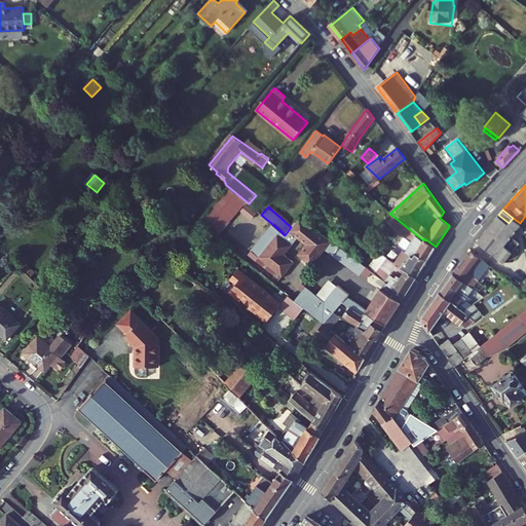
[(498,215),(478,242),(504,263),(513,253),(502,246),(520,223),(513,218),(509,223),(498,215)]
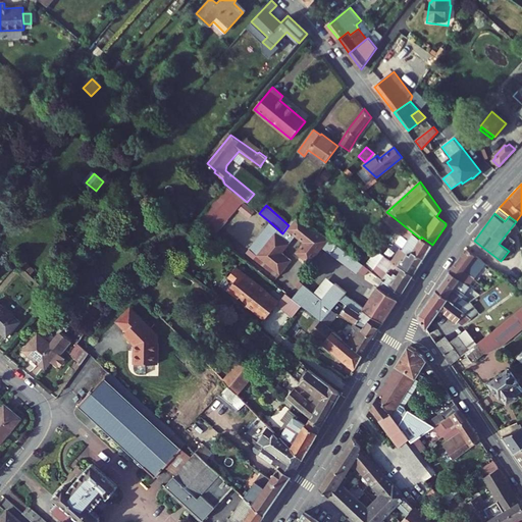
[(401,236),(396,243),(410,256),(412,251),(424,258),(432,245),(421,237),(420,239),(389,214),(384,221),(401,236)]
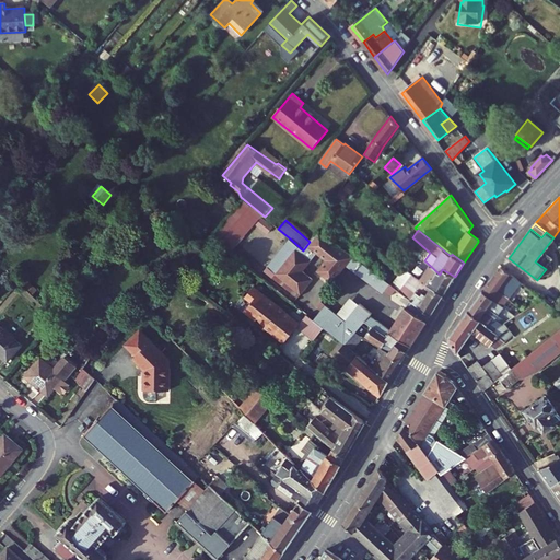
[(383,293),(389,284),(317,231),(310,242),(303,251),(290,238),(268,268),(302,295),(313,280),(303,272),(316,254),(325,260),(317,271),(333,283),(346,265),(383,293)]
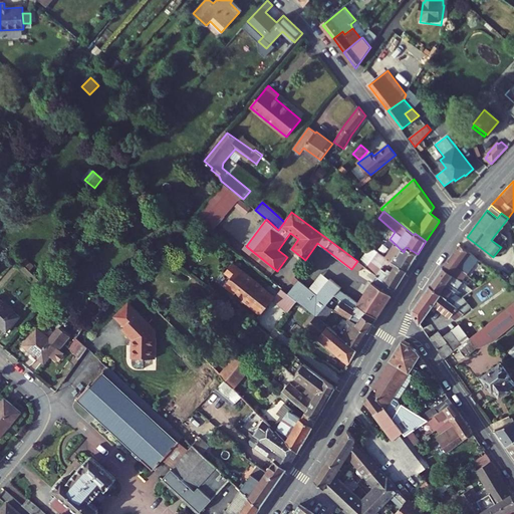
[(392,249),(386,257),(407,271),(418,254),(406,247),(404,252),(390,239),(382,233),(378,239),(392,249)]
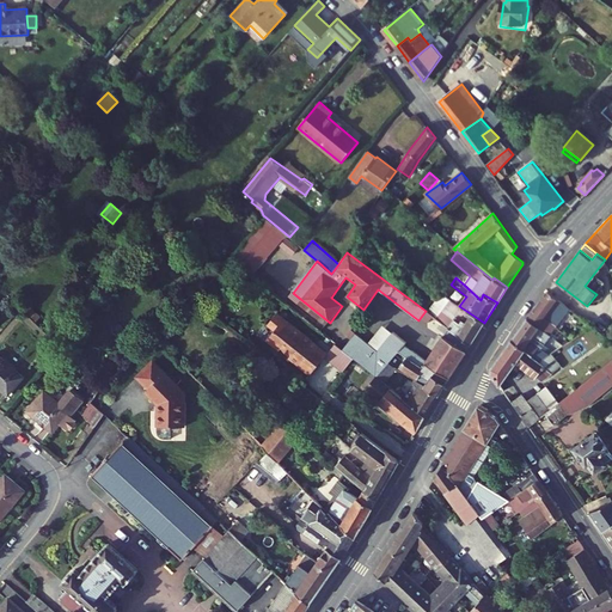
[(554,323),(567,306),(549,292),(528,319),(549,335),(551,336),(554,331),(558,325),(554,323)]
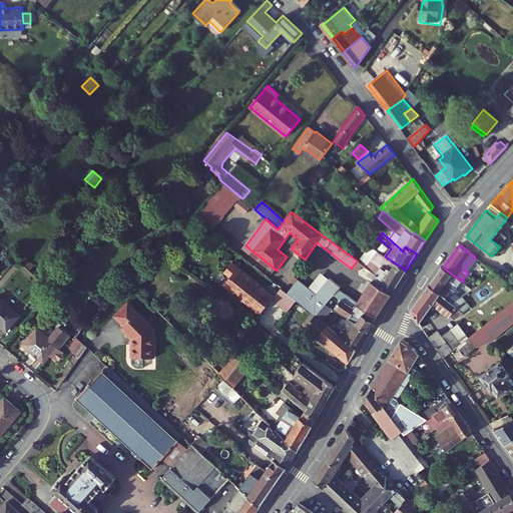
[(360,263),(366,267),(377,250),(370,246),(360,263)]
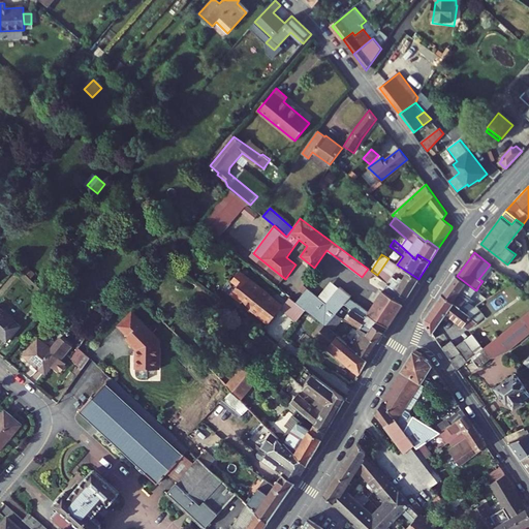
[(377,275),(387,283),(407,298),(418,279),(397,265),(389,258),(377,275)]
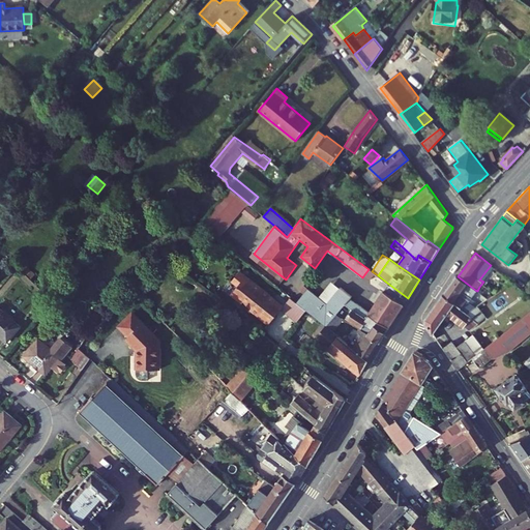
[(285,305),(241,270),(233,280),(239,285),(232,295),(242,303),(244,301),(252,307),(251,308),(269,324),(282,308),(298,321),(306,311),(298,303),(291,297),(285,305)]
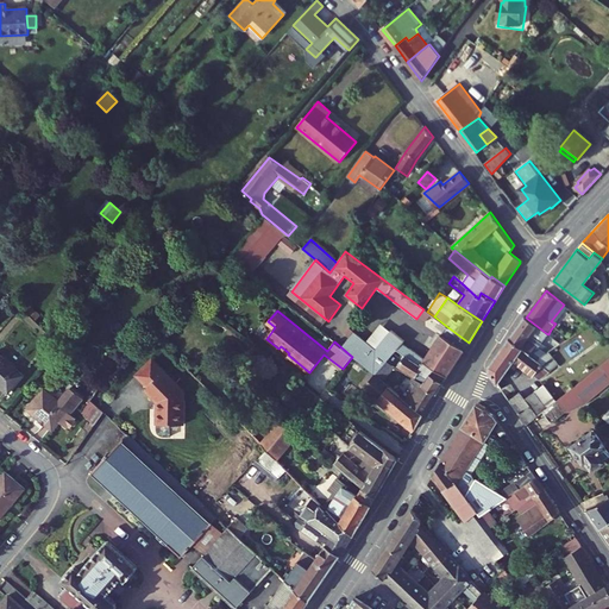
[(546,333),(526,318),(510,338),(538,359),(542,357),(534,349),(546,333)]
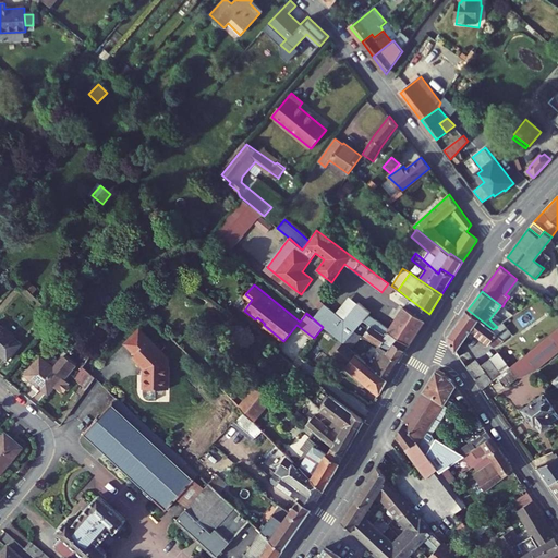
[(326,304),(314,319),(323,327),(343,342),(343,343),(355,330),(364,320),(367,323),(372,326),(407,349),(429,314),(409,299),(390,329),(381,324),(371,315),(373,312),(361,302),(347,320),(326,304)]
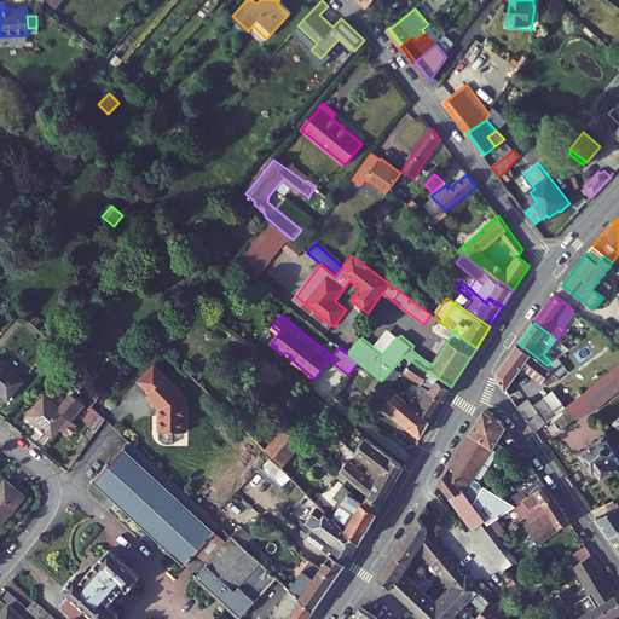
[(560,376),(547,365),(519,343),(498,371),(498,380),(505,389),(522,366),(549,385),(560,376)]
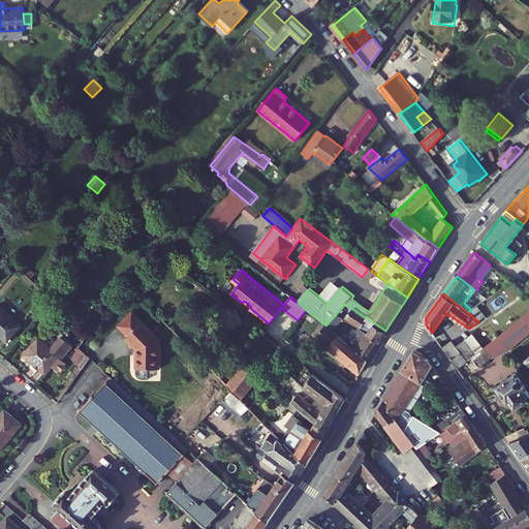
[(467,312),(478,321),(491,312),(483,302),(471,310),(467,312)]
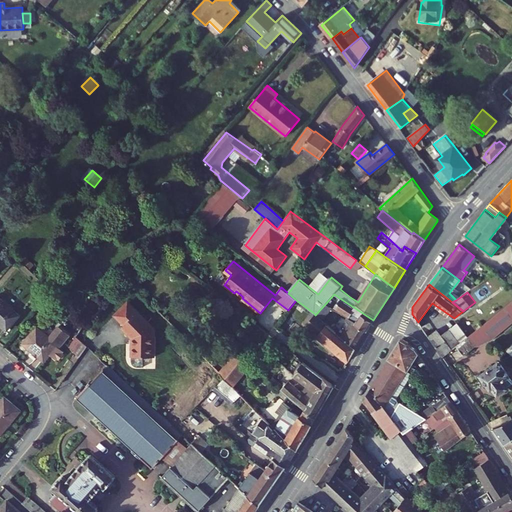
[(337,296),(334,294),(326,303),(328,306),(330,304),(337,296)]
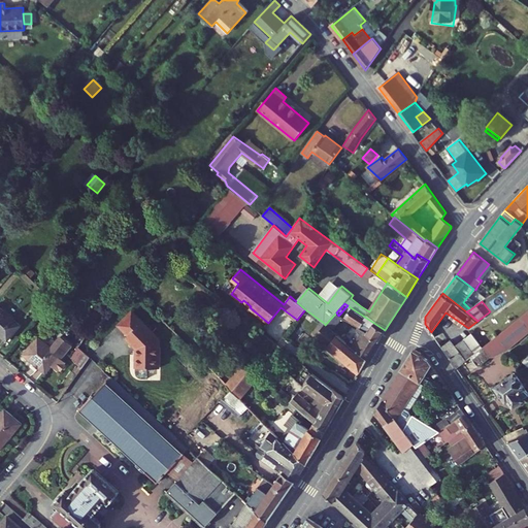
[(344,317),(352,308),(348,305),(340,314),(344,317)]
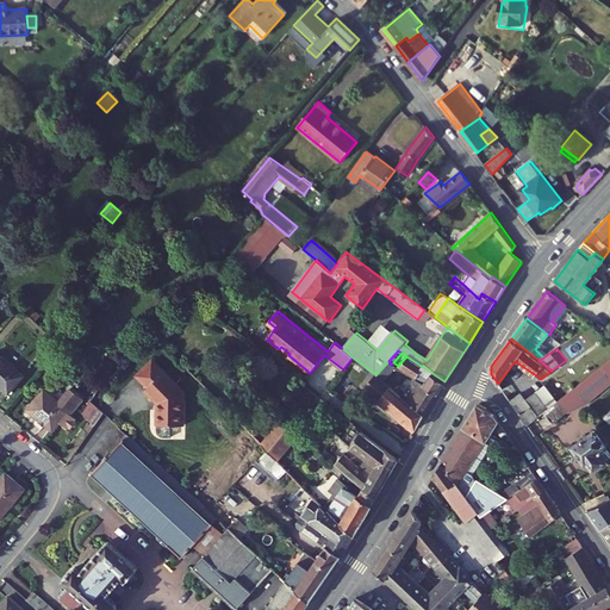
[(0,355),(0,383),(10,391),(23,375),(0,355)]
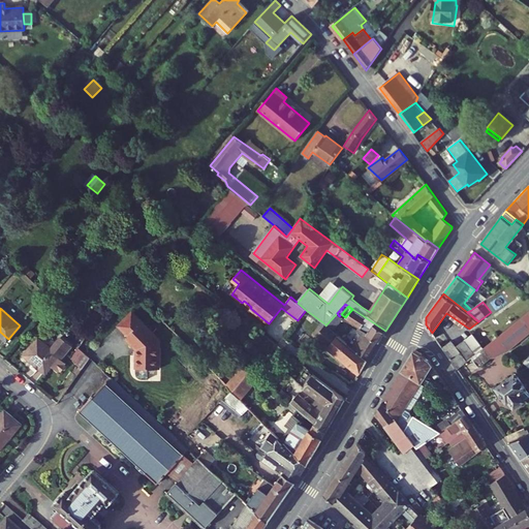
[(372,328),(368,335),(378,342),(385,331),(352,309),(345,317),(361,328),(365,322),(372,328)]
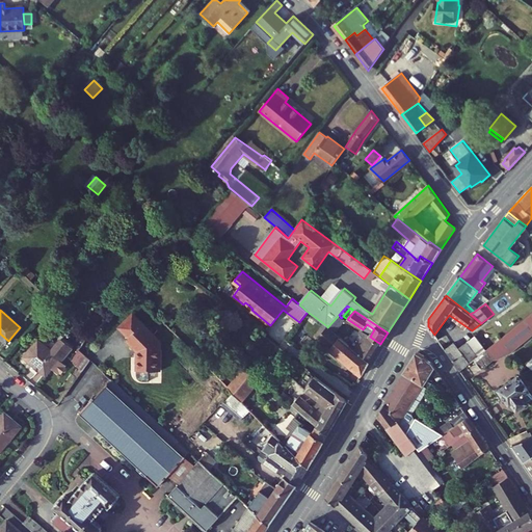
[(160,341),(133,314),(120,327),(130,337),(127,340),(134,347),(137,347),(136,371),(136,372),(137,373),(137,374),(138,375),(139,376),(140,378),(141,378),(142,379),(143,380),(144,380),(145,380),(147,380),(148,381),(149,381),(149,371),(159,371),(160,341)]
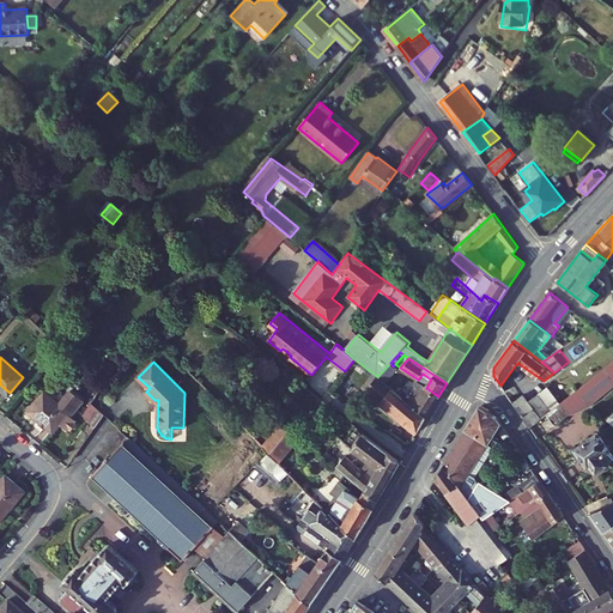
[(398,370),(393,366),(390,363),(377,377),(386,383),(398,370)]
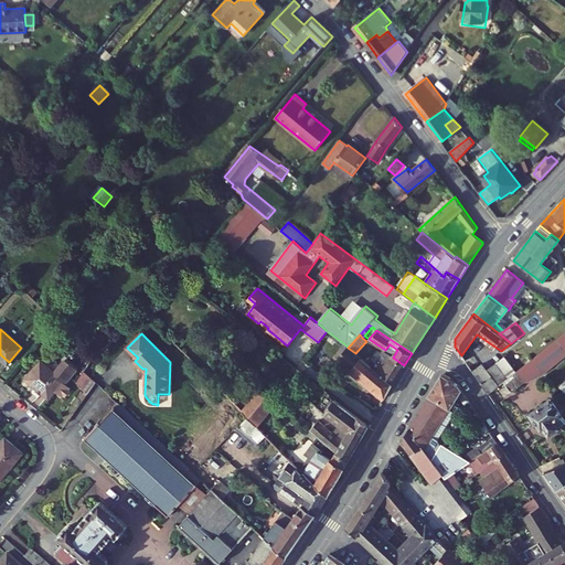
[(564,355),(564,334),(532,361),(542,373),(564,355)]
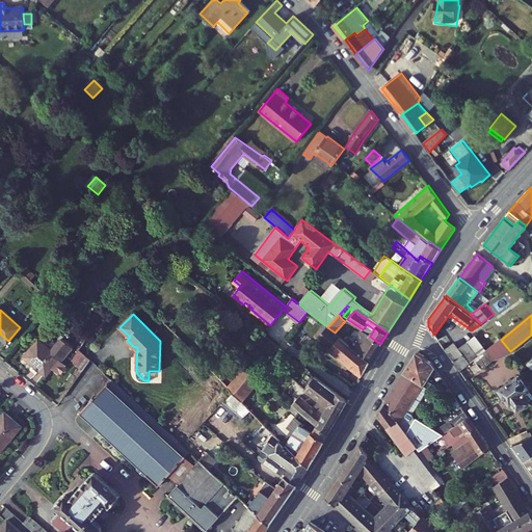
[(350,346),(335,333),(327,327),(327,326),(317,339),(320,341),(321,340),(363,374),(370,362),(350,346)]
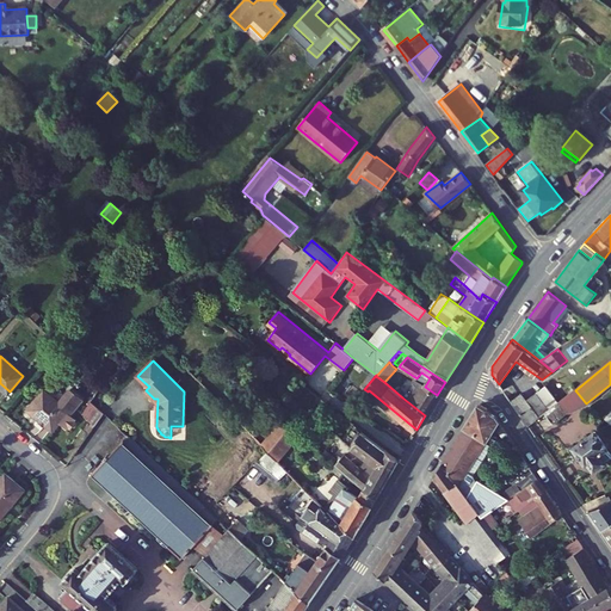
[(409,389),(402,397),(425,415),(437,395),(425,387),(420,383),(413,393),(409,389)]
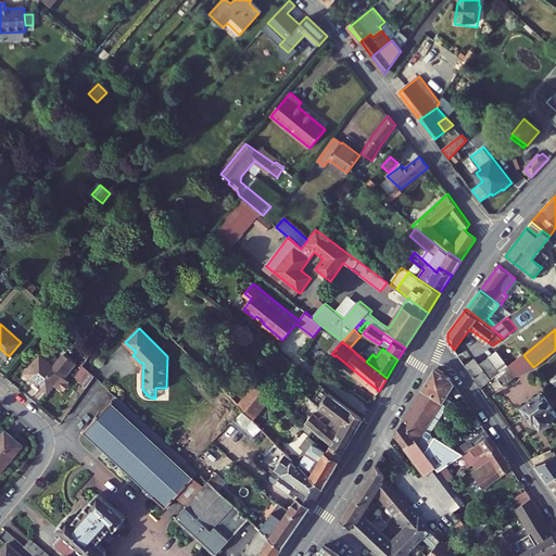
[(497,375),(508,366),(496,351),(480,365),(475,358),(465,365),(481,388),(497,375)]
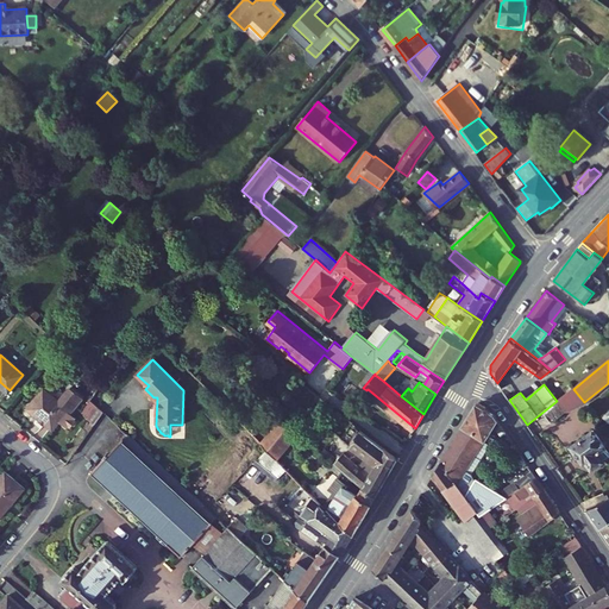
[(44,388),(31,403),(36,408),(32,412),(52,428),(68,412),(69,414),(83,399),(70,388),(58,401),(44,388)]
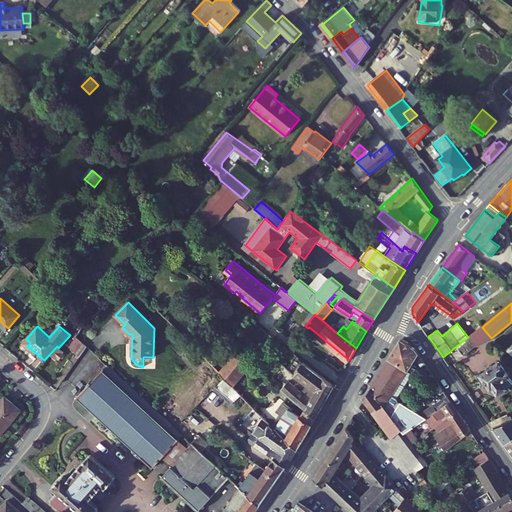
[(491,338),(482,327),(470,336),(477,344),(491,338)]
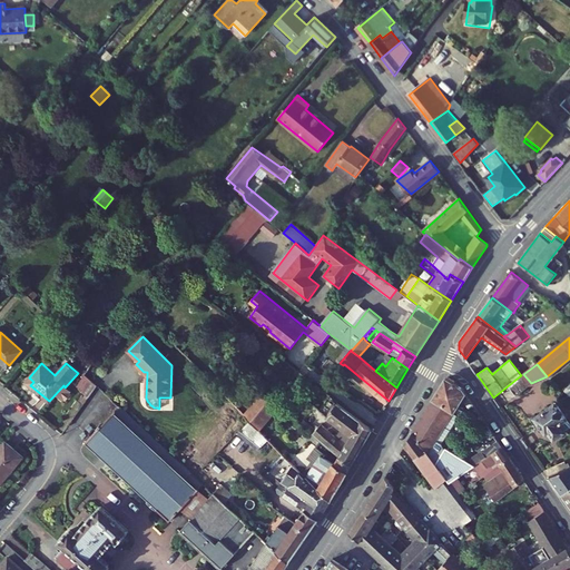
[(531,383),(523,374),(521,375),(510,384),(517,394),(531,383)]
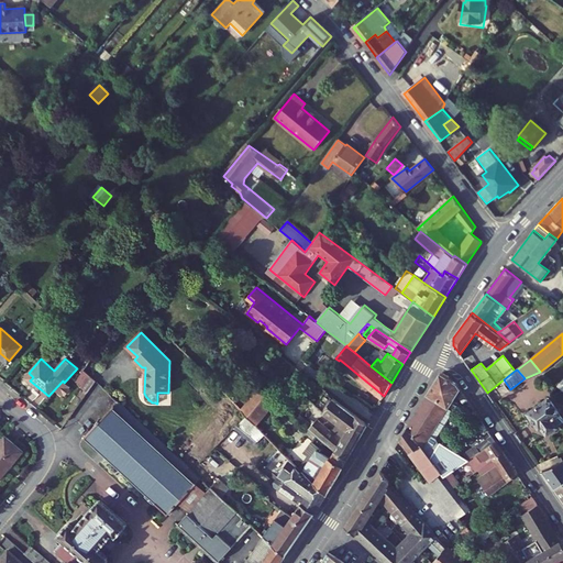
[(85,371),(77,382),(83,384),(80,388),(88,393),(96,382),(85,371)]
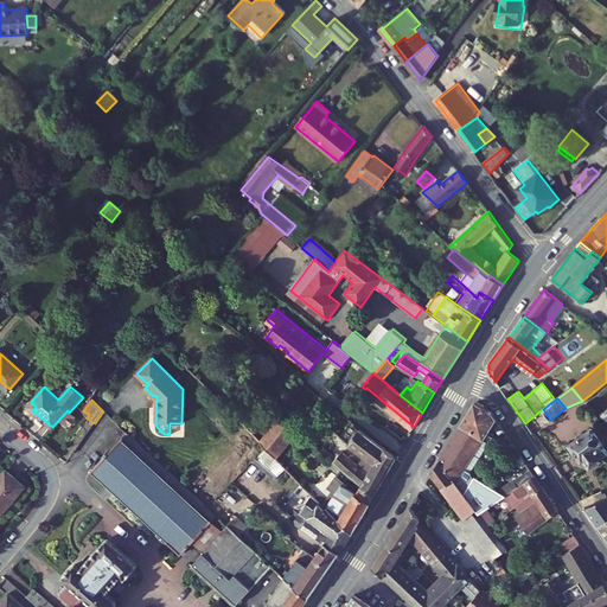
[(493,413),(474,402),(439,461),(457,484),(496,417),(493,413)]
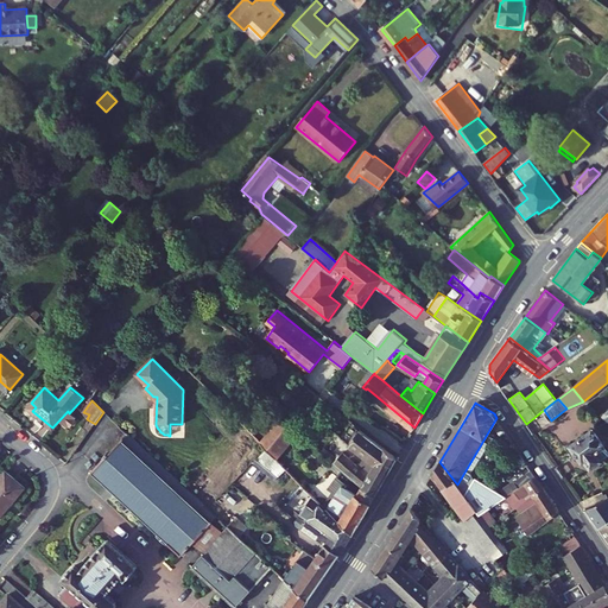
[(297,434),(282,418),(261,443),(266,448),(272,454),(277,458),(297,434)]
